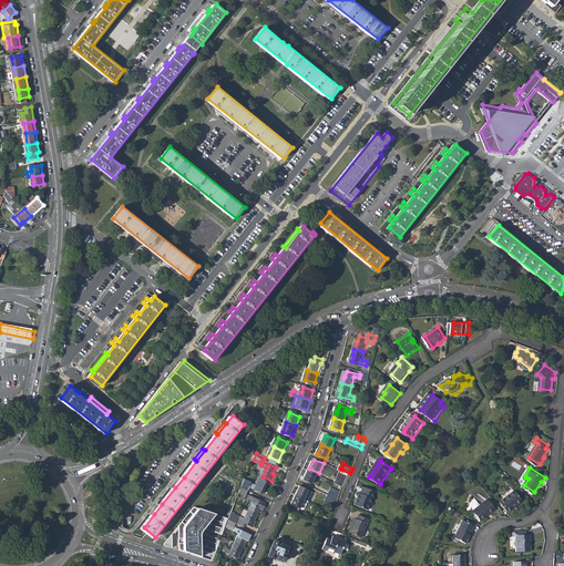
[(305,477),(315,483),(319,473),(309,469),(305,477)]
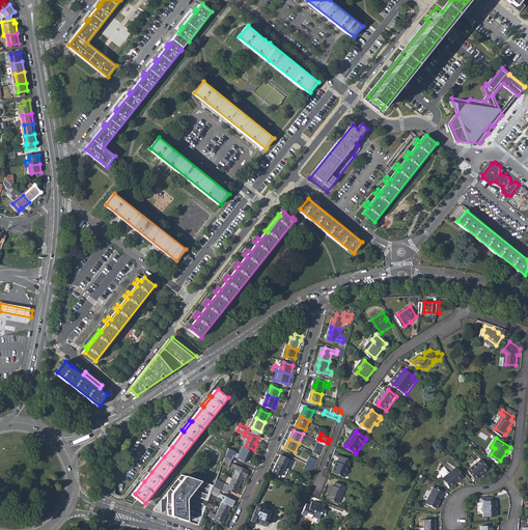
[(328,443),(321,440),(315,451),(324,455),(328,443)]
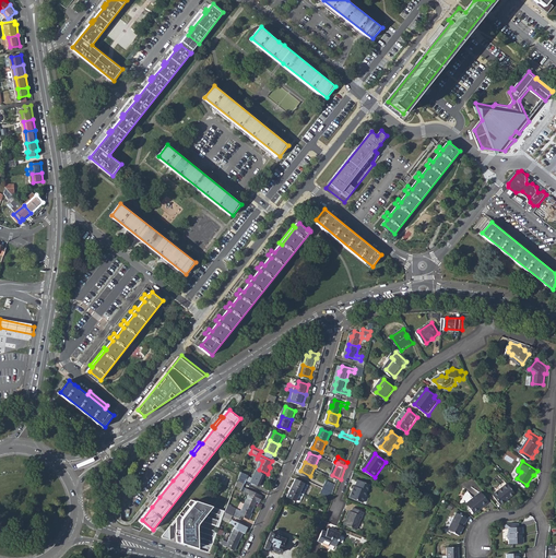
[(170,478),(173,481),(181,471),(178,469),(170,478)]
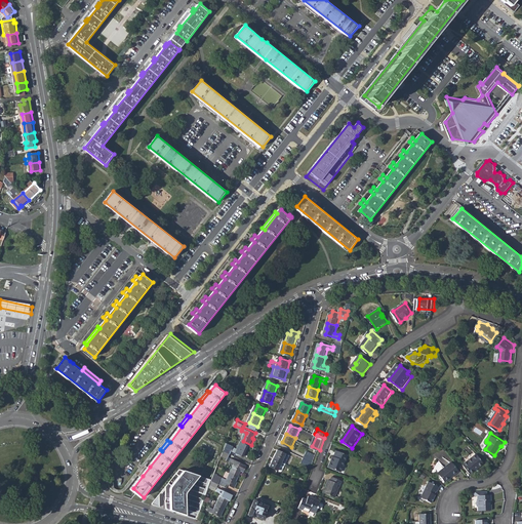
[(234,450),(244,455),(247,450),(248,451),(251,445),(243,441),(239,448),(228,442),(226,450),(232,453),(234,450)]
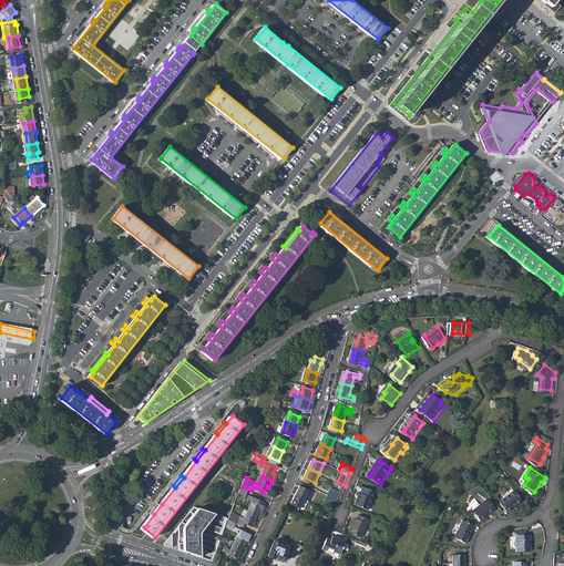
[(297,494),(307,498),(311,489),(303,484),(297,494)]
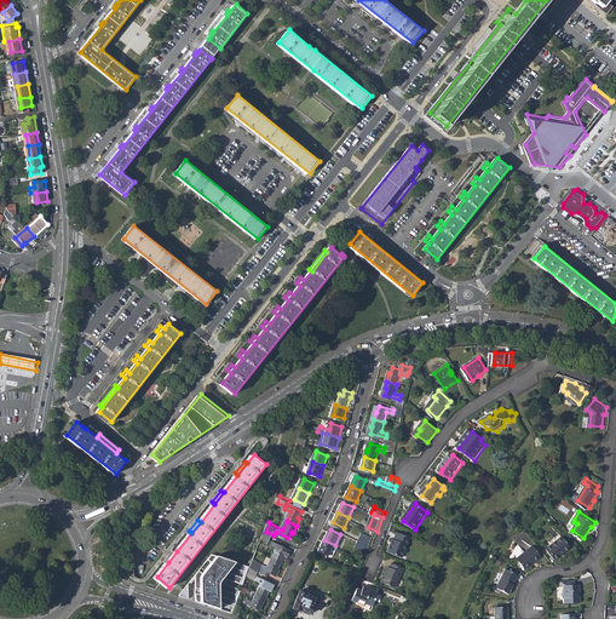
[(275,556),(285,561),(287,555),(291,557),(294,550),(272,539),(274,536),(266,532),(264,538),(271,542),(270,543),(280,548),(275,556)]
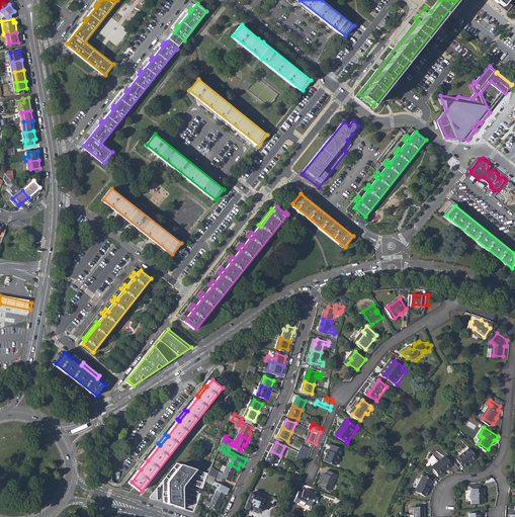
[(457,455),(466,466),(479,455),(469,444),(457,455)]
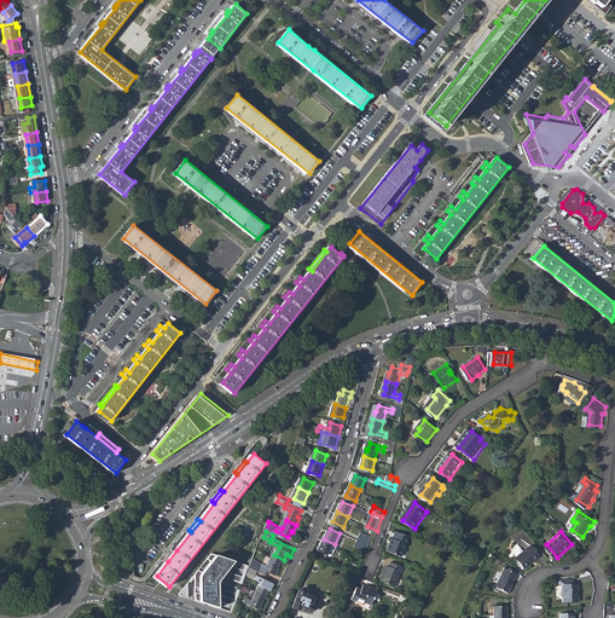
[(375,536),(365,532),(361,539),(371,544),(375,536)]
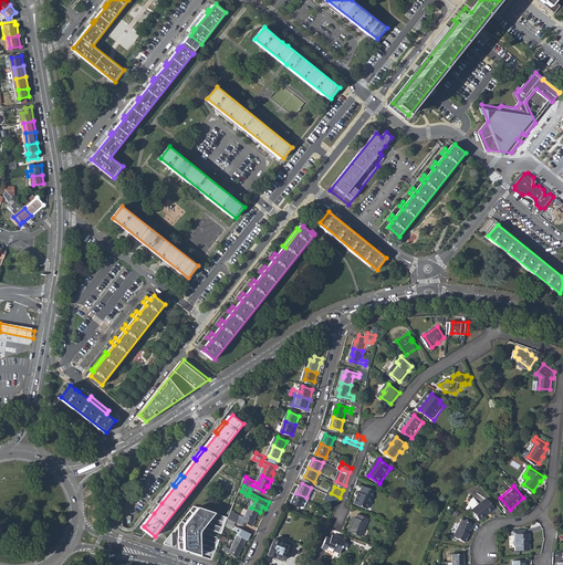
[(356,504),(371,510),(377,492),(365,487),(362,493),(361,493),(356,504)]
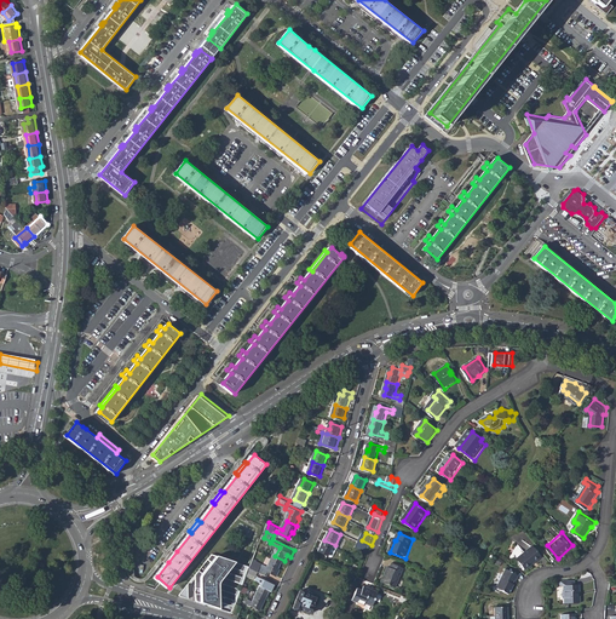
[(330,555),(335,545),(324,540),(321,550),(330,555)]
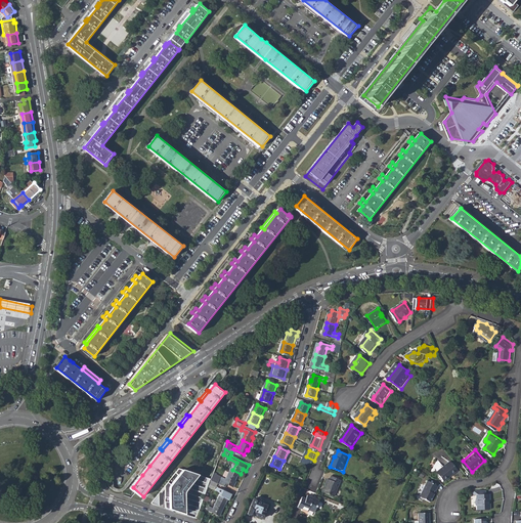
[(303,461),(312,466),(314,461),(306,456),(305,456),(303,461)]
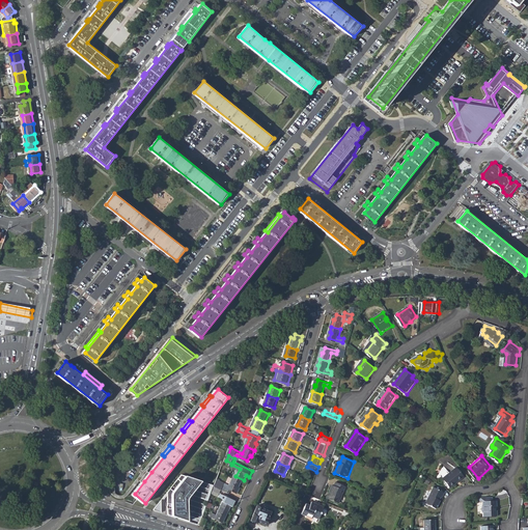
[(446,475),(452,485),(467,475),(460,466),(446,475)]
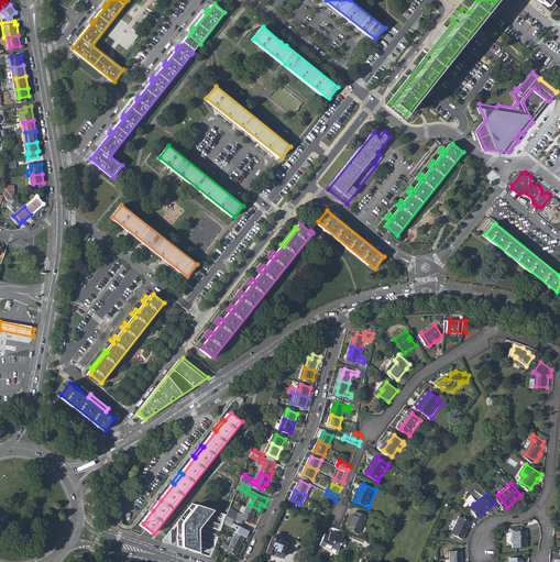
[(151,509),(153,510),(161,500),(158,498),(151,509)]
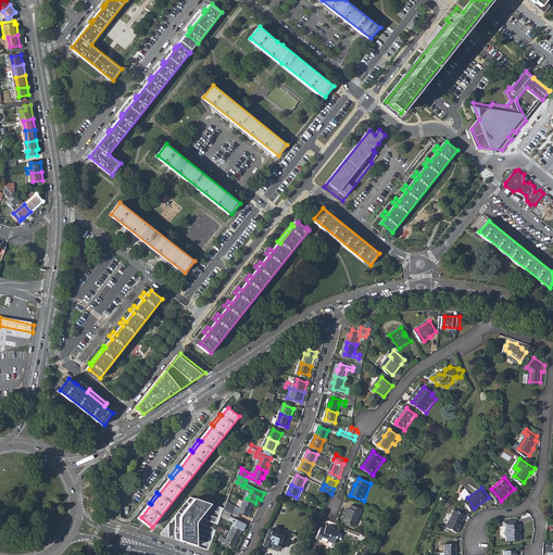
[(180,511),(177,514),(178,538),(199,544),(199,538),(211,542),(213,537),(199,532),(199,527),(214,532),(216,527),(199,520),(202,517),(217,522),(220,517),(205,512),(210,507),(222,512),(224,506),(192,495),(192,496),(189,501),(192,503),(184,513),(180,511)]
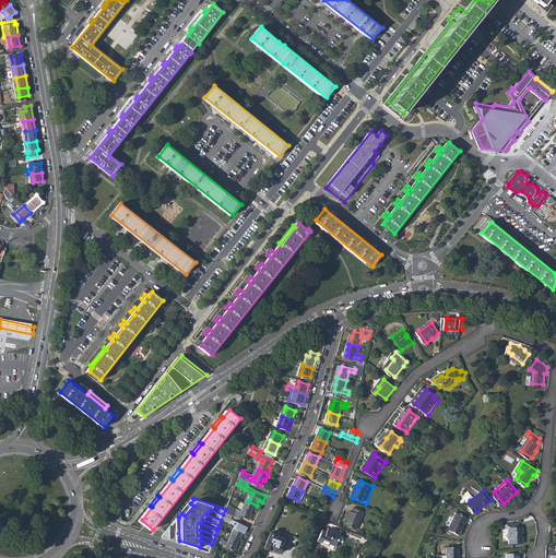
[(244,514),(251,518),(255,513),(253,512),(257,506),(248,501),(244,510),(231,503),(228,511),(235,514),(241,518),(244,514)]
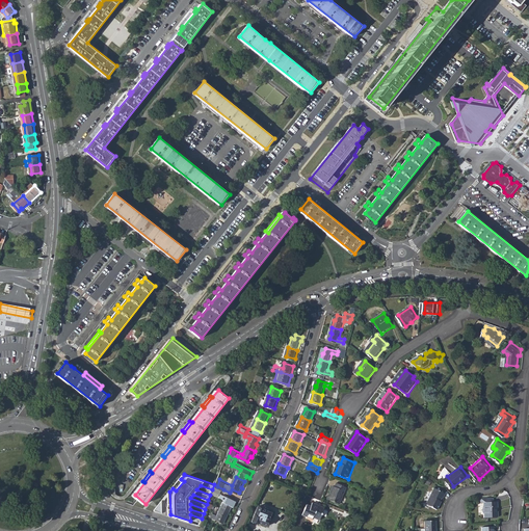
[(331,499),(342,504),(348,487),(339,483),(337,487),(336,486),(331,499)]
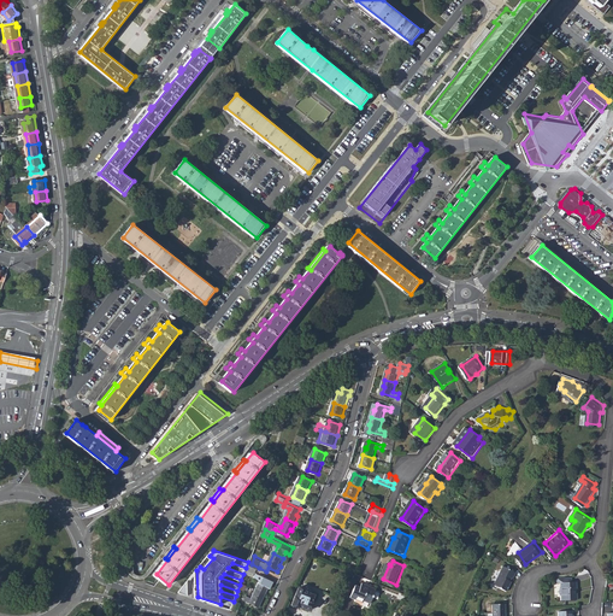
[(497,584),(511,590),(513,584),(512,584),(516,575),(517,576),(519,570),(506,564),(497,584)]
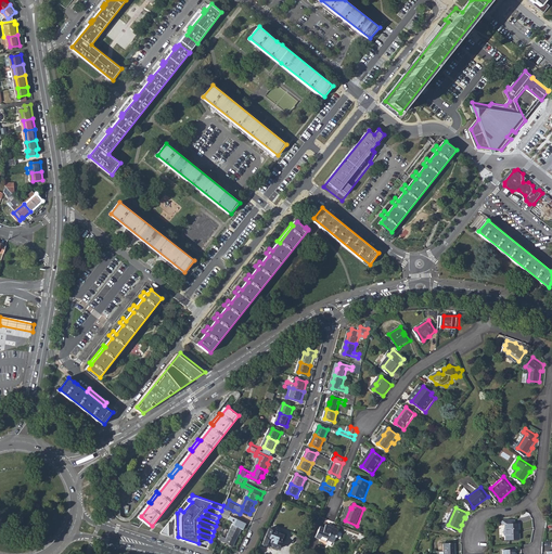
[(232,529),(241,533),(244,528),(245,528),(248,523),(233,515),(231,518),(236,522),(232,529)]
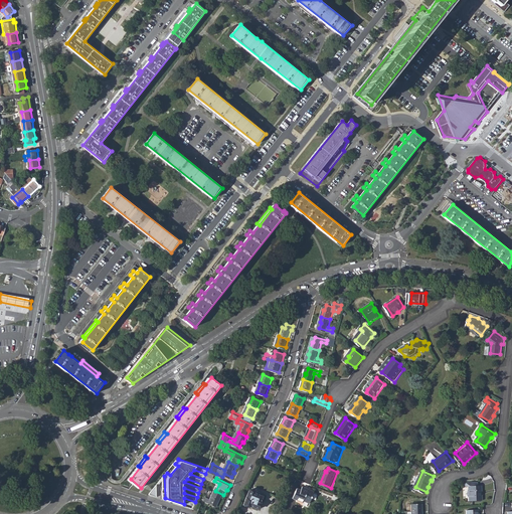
[(470,497),(470,501),(484,500),(483,486),(480,486),(479,482),(467,483),(467,486),(471,486),(471,490),(468,490),(469,497),(470,497)]
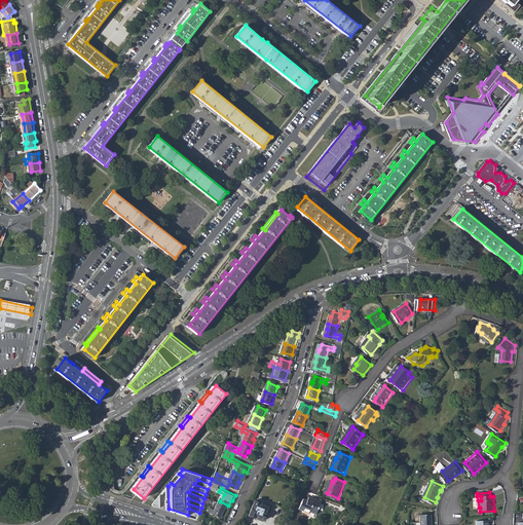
[(162,494),(154,503),(162,507),(162,494)]
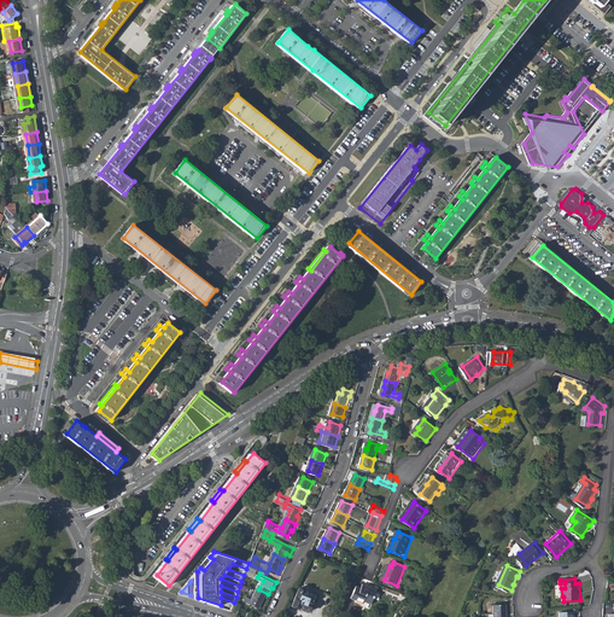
[(364,603),(366,601),(366,599),(374,603),(379,591),(364,585),(362,588),(357,586),(352,598),(364,603)]
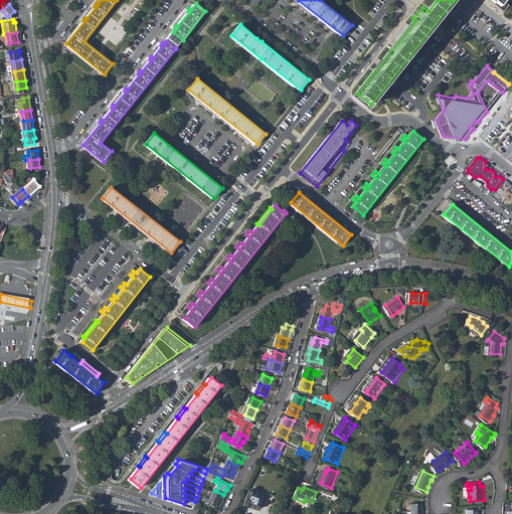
[(251,505),(261,509),(263,503),(265,496),(251,490),(245,504),(251,507),(251,505)]
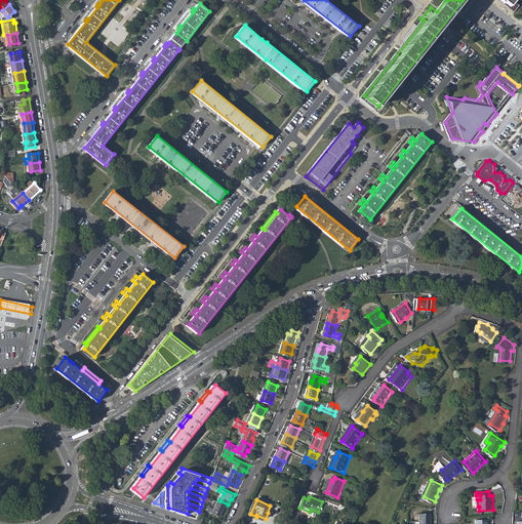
[(280,509),(289,513),(293,504),(284,499),(280,509)]
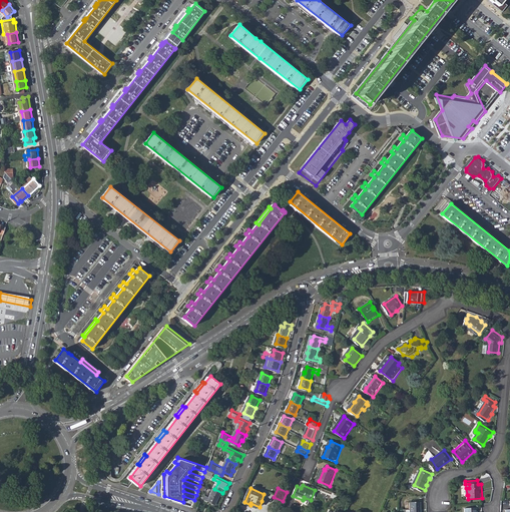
[(204,498),(216,504),(219,499),(220,499),(222,493),(214,489),(210,497),(206,495),(204,498)]
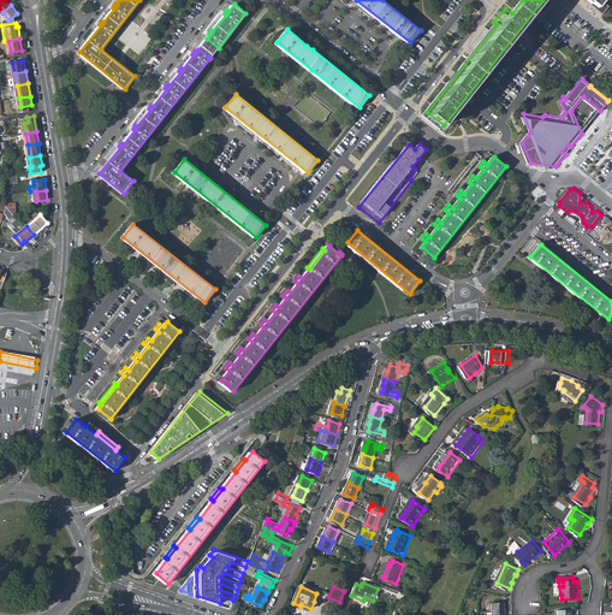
[(492,611),(492,614),(509,614),(509,602),(495,602),(495,610),(492,611)]
